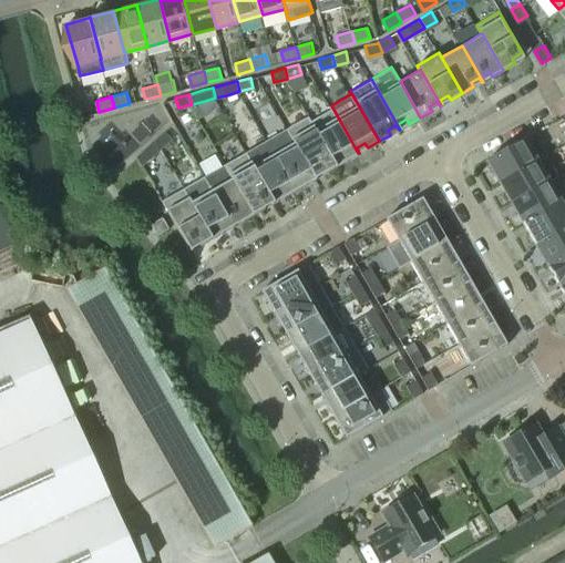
[(358,153),(332,108),(311,120),(319,134),(337,165),(349,159),(346,154),(355,150),(357,154),(358,153)]
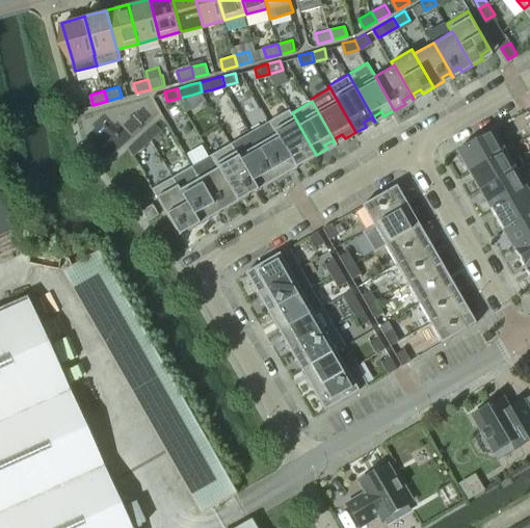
[(316,155),(299,126),(292,112),(290,108),(270,120),(297,166),(298,165),(296,161),(303,157),(306,161),(316,155)]
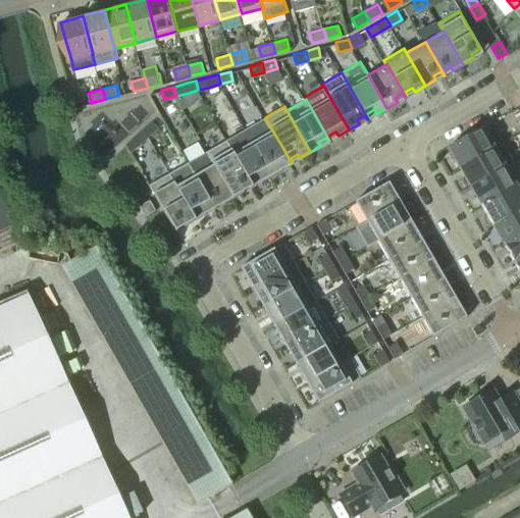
[(292,163),(265,117),(246,127),(272,174),(282,168),(280,163),(288,159),(291,163),(292,163)]
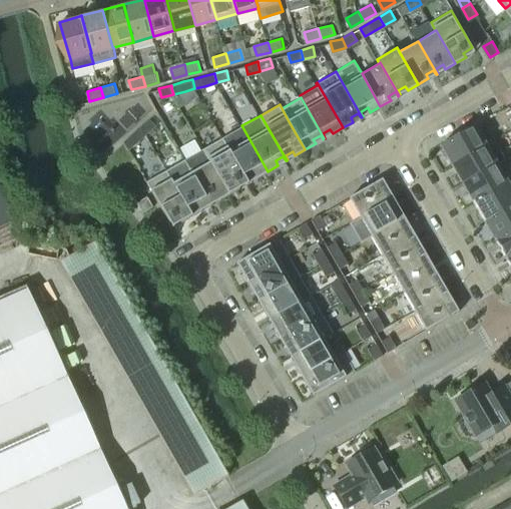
[(150,117),(141,125),(146,133),(156,124),(150,117)]
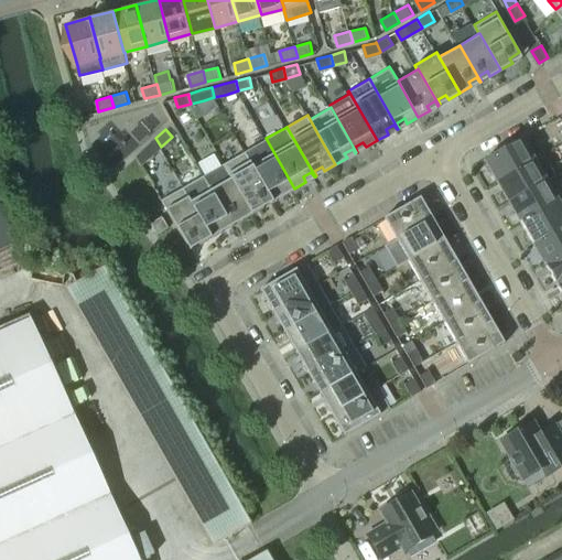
[(522,136),(485,158),(498,179),(536,158),(535,157),(523,137),(522,136)]
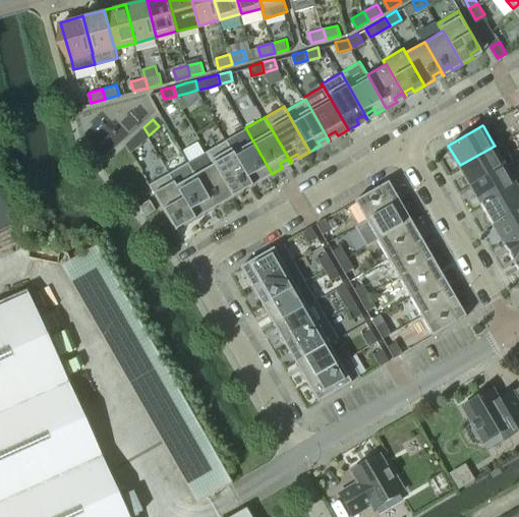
[(143,127),(126,142),(131,151),(149,135),(143,127)]
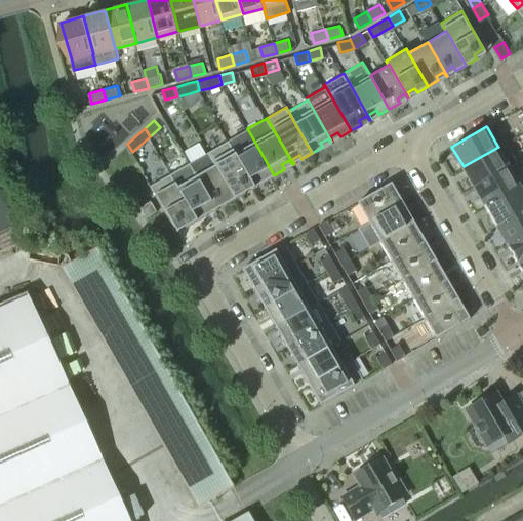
[(274,175),(247,128),(228,139),(254,186),(256,186),(253,181),(262,176),(264,181),(274,175)]
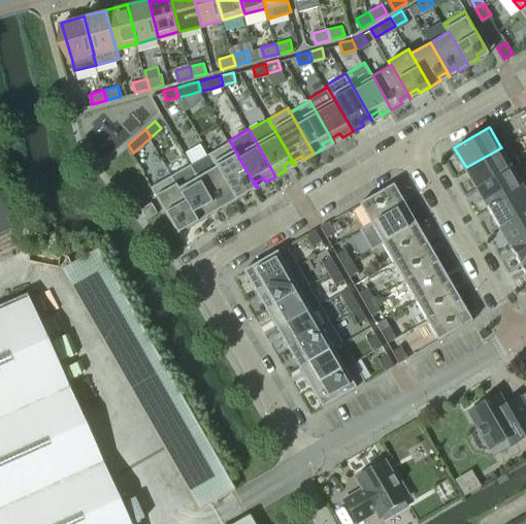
[(256,187),(229,140),(210,152),(218,164),(237,198),(248,192),(244,188),(253,184),(255,188),(256,187)]
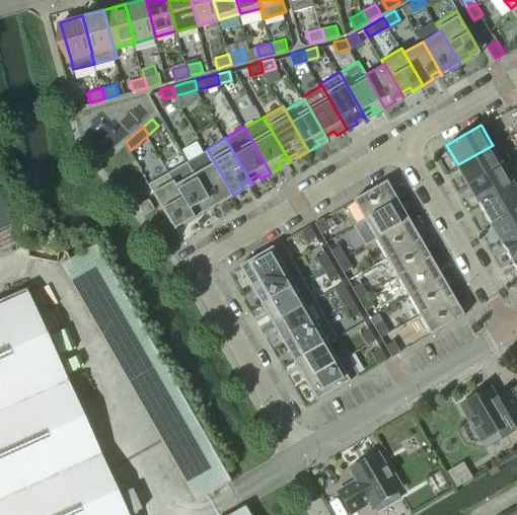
[(493,145),(458,164),(468,184),(512,159),(501,140),(493,145)]
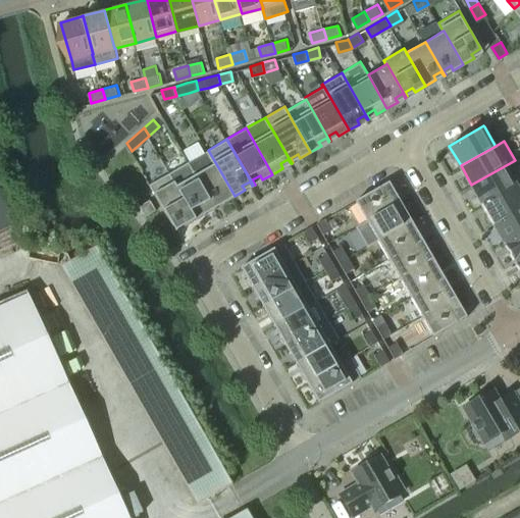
[(215,162),(208,150),(189,161),(196,172),(203,186),(215,207),(216,206),(214,202),(221,198),(224,202),(235,196),(215,162)]
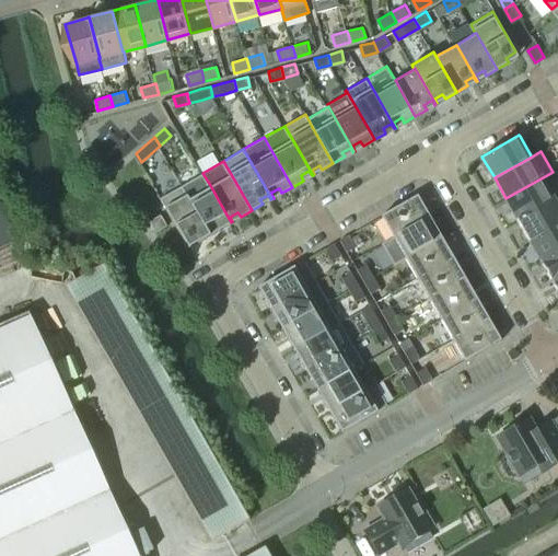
[(553,172),(506,198),(518,219),(555,197),(544,177),(553,172)]
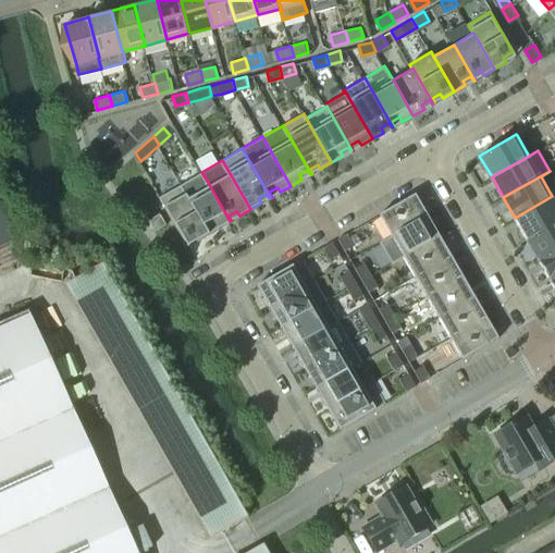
[(230,221),(217,198),(209,184),(201,172),(181,184),(188,197),(196,210),(209,233),(220,226),(218,222),(225,217),(229,222),(230,221)]
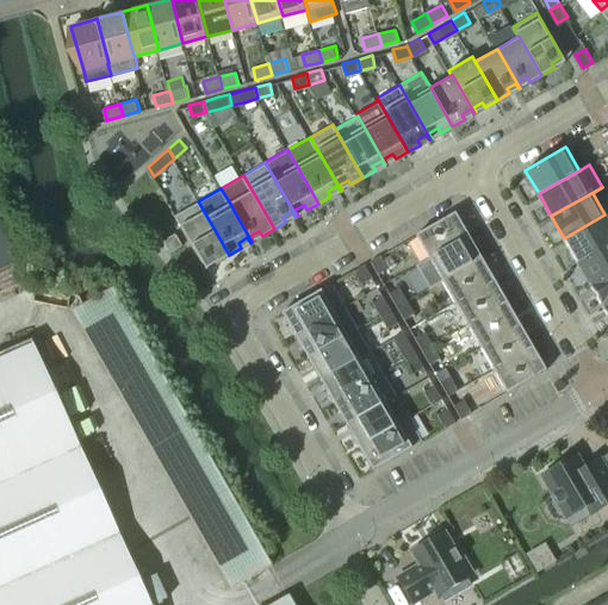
[(229,255),(215,230),(206,216),(198,201),(175,214),(203,263),(215,256),(217,262),(229,255)]
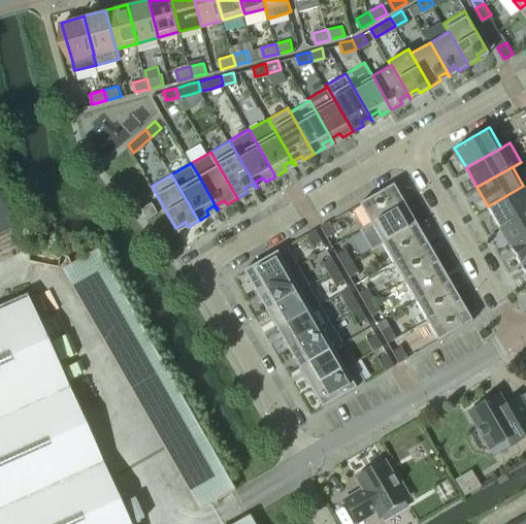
[(390,185),(360,201),(371,221),(400,204),(401,206),(406,203),(399,192),(395,194),(390,185)]
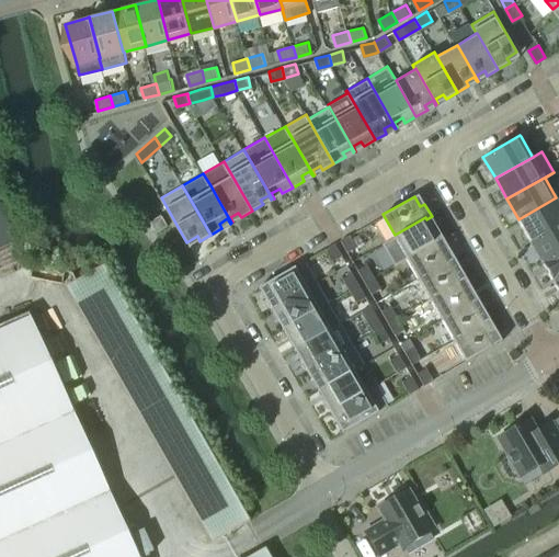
[(558,202),(556,197),(518,219),(531,239),(558,223),(558,202)]
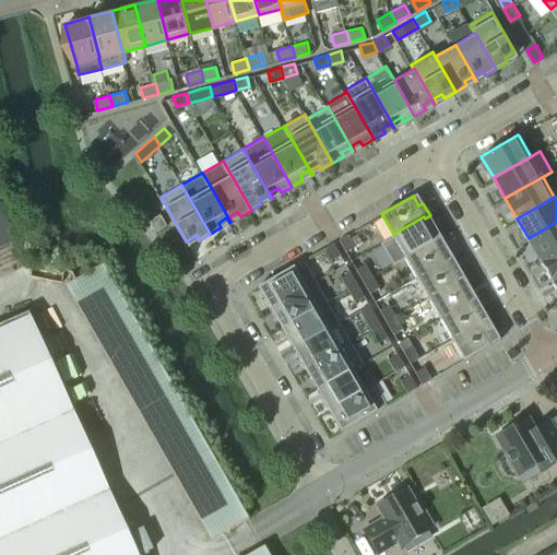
[(156,229),(167,223),(161,212),(150,219),(156,229)]
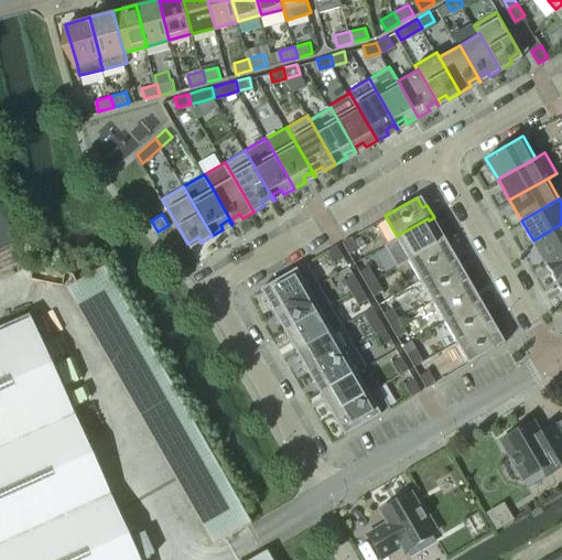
[(397,236),(386,244),(397,264),(409,257),(445,236),(439,225),(433,228),(429,221),(428,218),(397,236)]
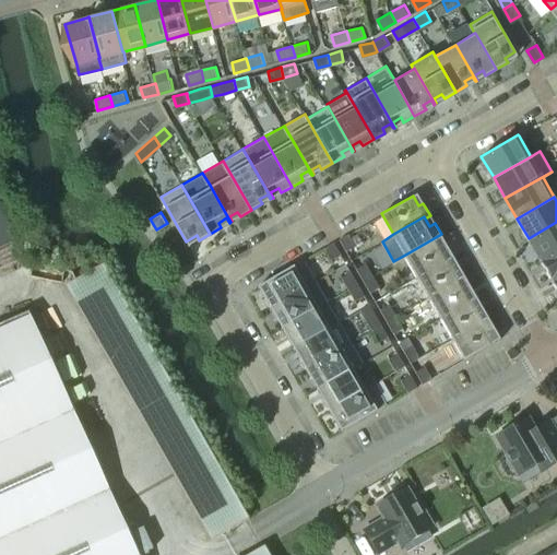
[(556,222),(529,238),(541,259),(556,249),(556,222)]
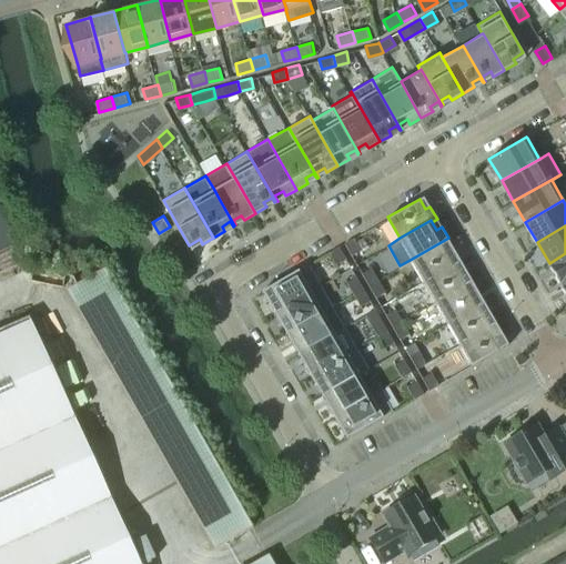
[(352,253),(362,248),(355,235),(345,241),(352,253)]
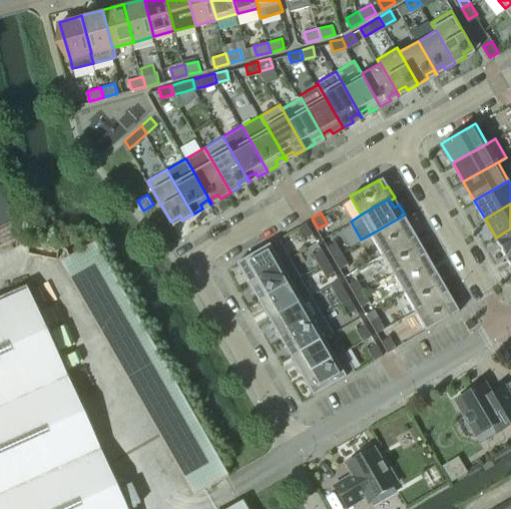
[(405,214),(372,233),(383,252),(411,236),(412,237),(417,234),(415,232),(411,235),(406,227),(411,225),(405,214)]
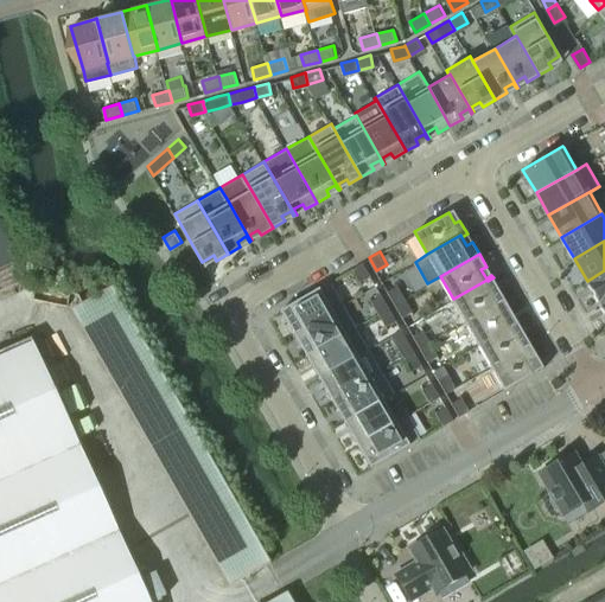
[(352,267),(361,280),(370,274),(363,261),(352,267)]
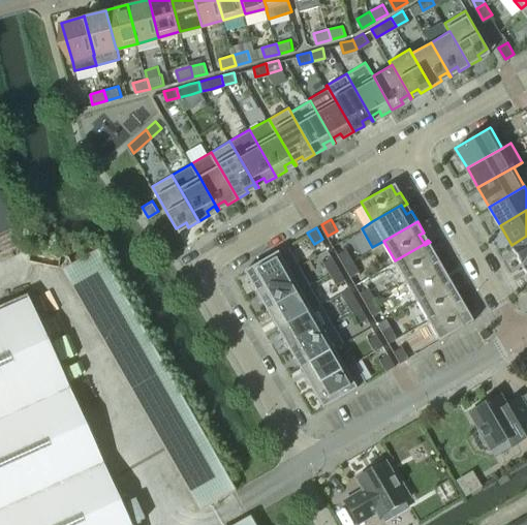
[(526,236),(512,245),(522,265),(526,261),(526,236)]
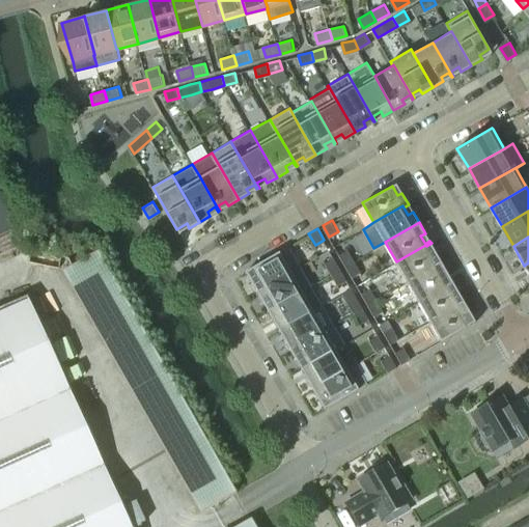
[(288,245),(250,267),(256,277),(251,279),(257,290),(257,292),(263,288),(262,287),(270,283),(291,271),(301,266),(288,245)]
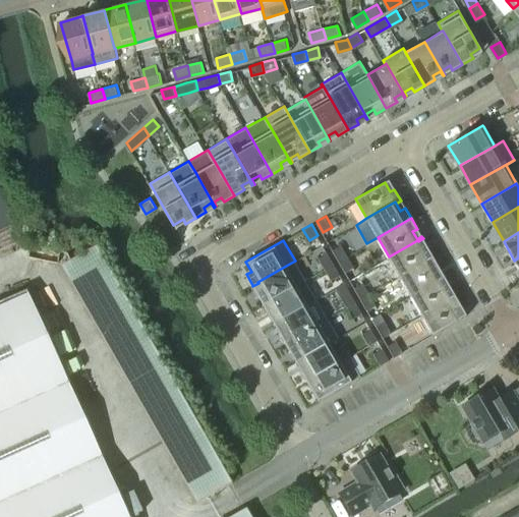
[(417,240),(389,256),(400,276),(434,256),(427,246),(422,248),(418,241),(417,240)]
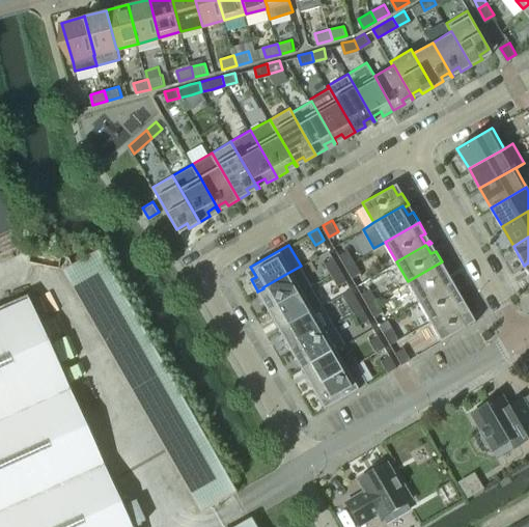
[(339,253),(345,265),(354,259),(347,249),(339,253)]
